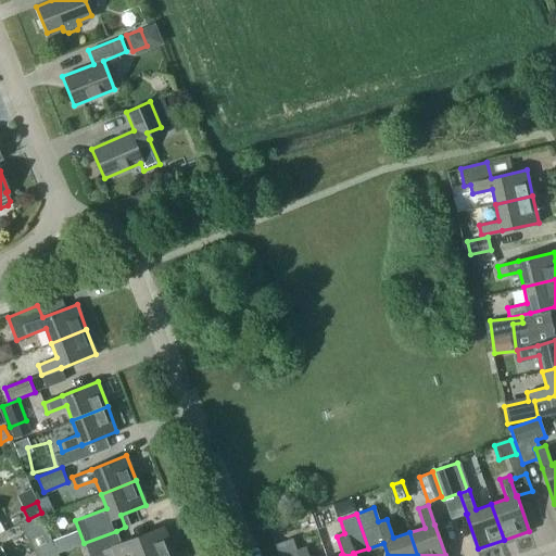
[(88,555),(91,555),(110,548),(112,555),(116,555),(131,551),(134,555),(159,555),(173,551),(163,526),(128,540),(121,543),(116,531),(84,543),(88,555)]
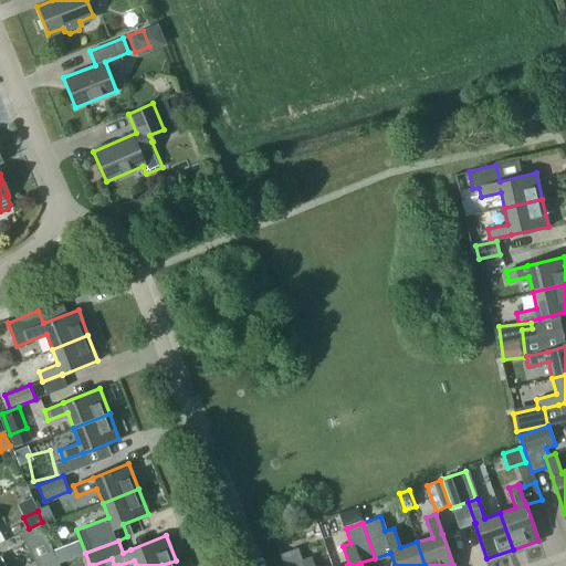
[(314,565),(311,557),(302,561),(297,547),(280,554),(283,565),(314,565)]
